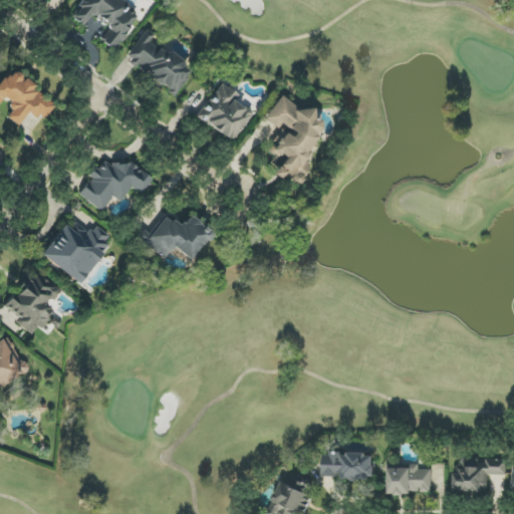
[(109,25),(100,42),(116,51),(138,12),(114,0),(80,0),(71,19),(83,25),(89,15),(109,25)]
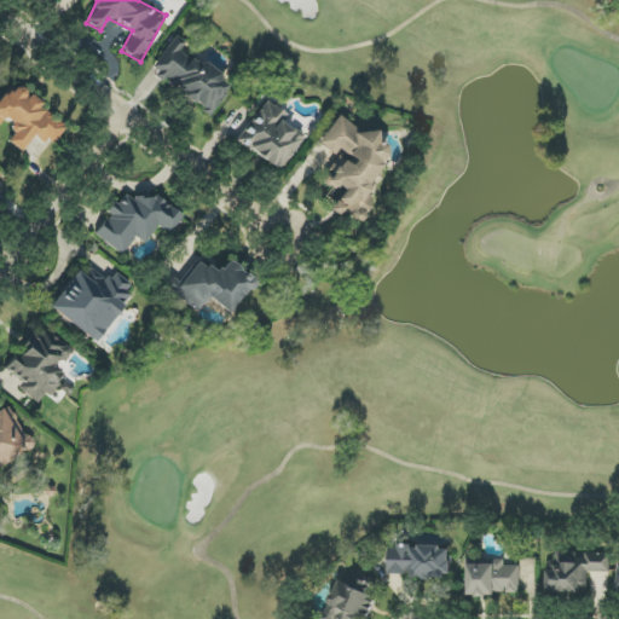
[(149,74),(210,115),(229,87),(218,80),(221,75),(202,63),(200,65),(179,52),(185,42),(174,35),(149,74)]
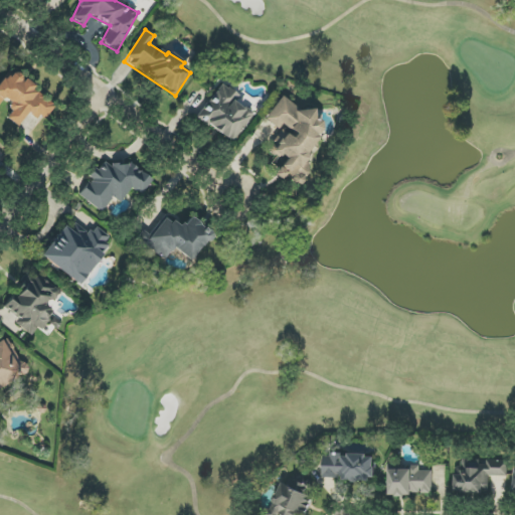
[(0,82),(0,104),(2,101),(13,110),(6,118),(17,127),(29,111),(43,122),(55,107),(32,89),(34,87),(11,68),(0,82)]
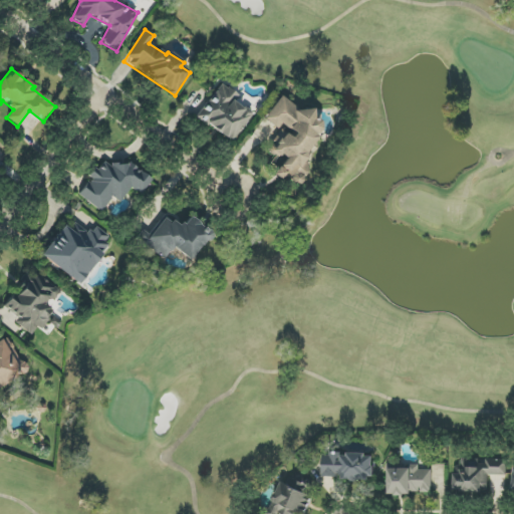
[(231,143),(252,114),(235,101),(239,96),(221,83),(196,116),(231,143)]
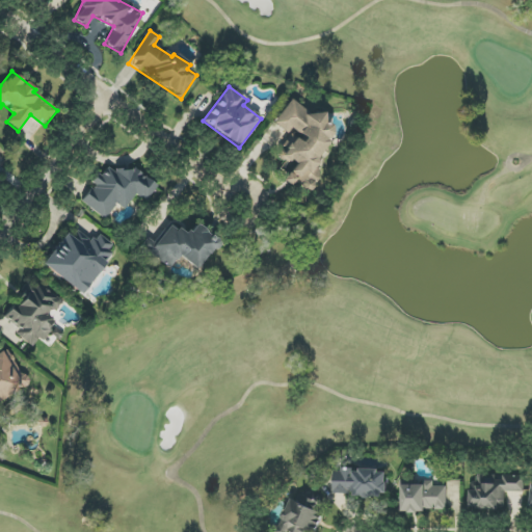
[(312,192),(324,160),(321,159),(334,127),(322,123),(325,116),(286,102),(276,127),(290,132),(290,130),(304,135),(302,140),(287,135),(278,158),(292,163),(285,183),(312,192)]
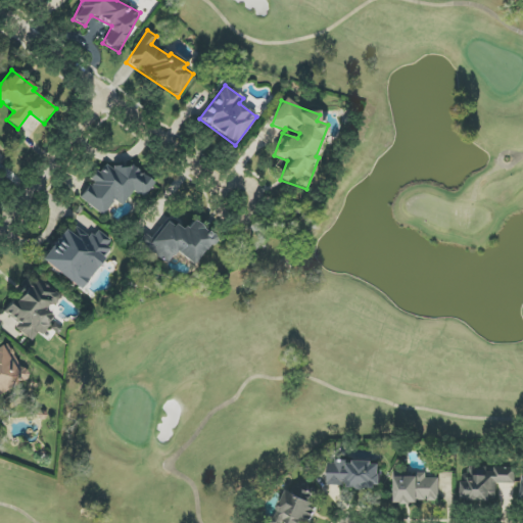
[(80,198),(103,216),(114,200),(122,206),(133,191),(143,198),(154,182),(131,165),(127,171),(116,163),(112,170),(105,164),(99,174),(95,171),(89,179),(92,181),(80,198)]
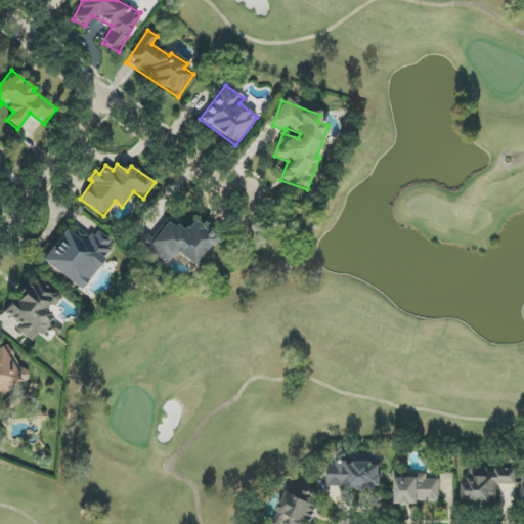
[(167,264),(175,253),(194,266),(215,237),(193,221),(185,232),(166,219),(151,239),(145,235),(139,245),(167,264)]
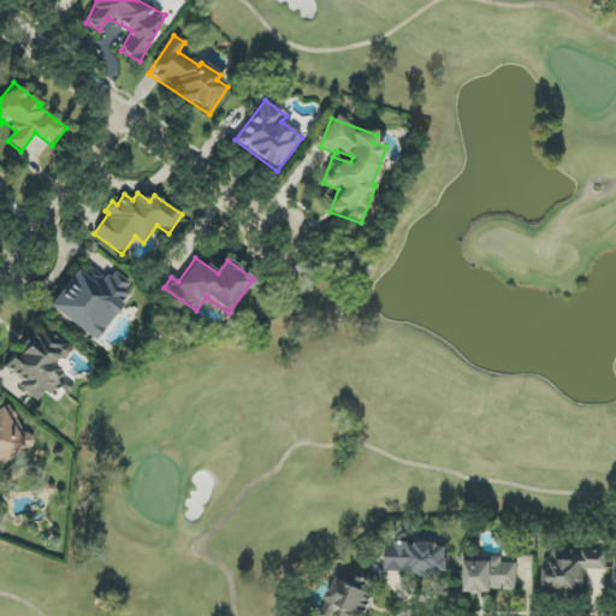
[(48,307),(95,342),(129,295),(125,291),(131,283),(113,270),(105,282),(95,274),(90,280),(76,270),(48,307)]
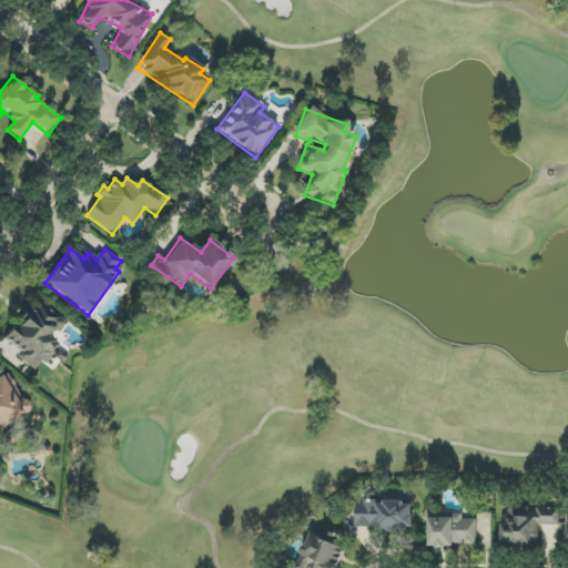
[(7,343),(20,351),(16,358),(40,372),(59,336),(58,336),(67,320),(30,300),(7,343)]
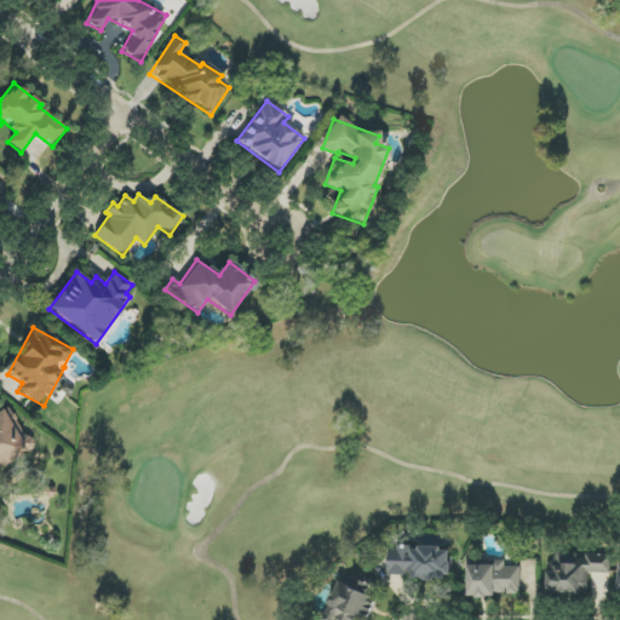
[(0,466),(32,454),(12,407),(0,411),(0,466)]
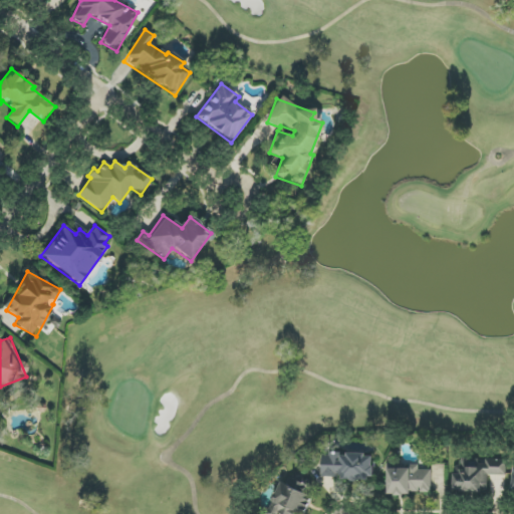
[(373,479),(374,454),(322,454),(322,479),(373,479)]
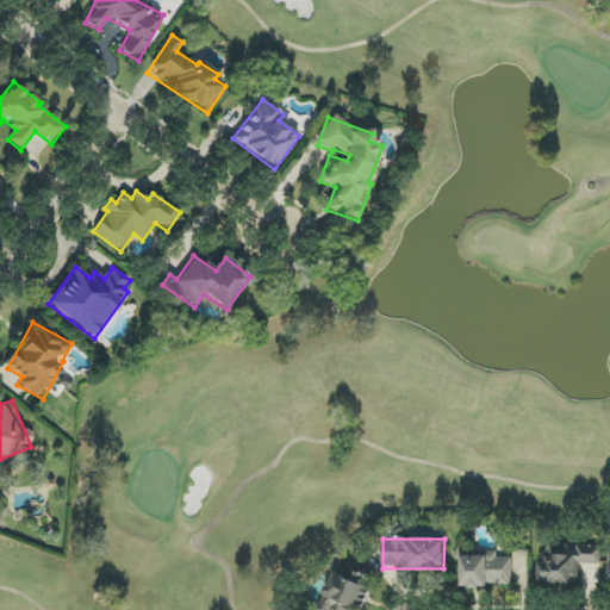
[(602,546),(576,545),(576,546),(547,545),(546,553),(540,553),(539,583),(579,584),(579,564),(602,565),(602,546)]
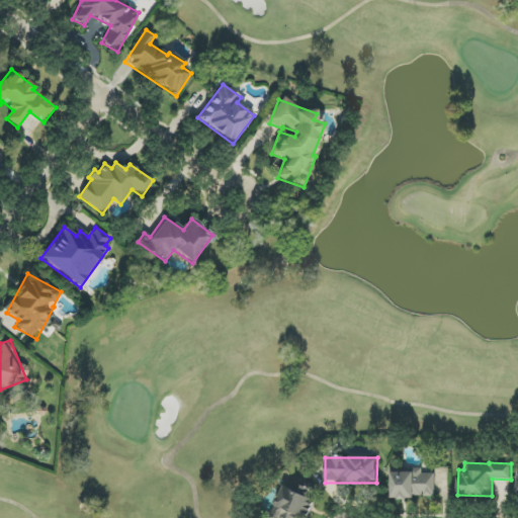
[(435,473),(423,473),(423,471),(391,471),(391,497),(435,498),(435,473)]
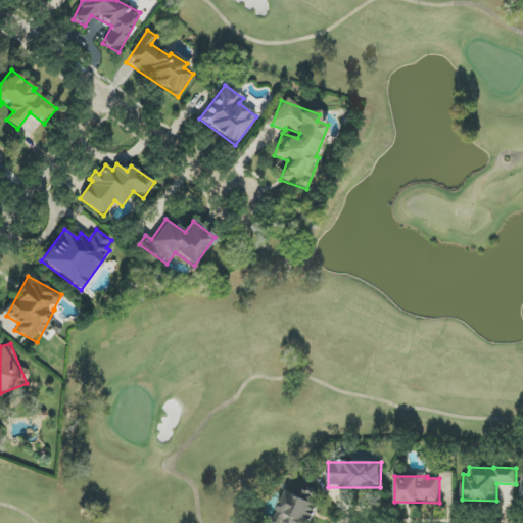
[(318,495),(287,484),(273,522),(301,522),(302,521),(308,522),(312,522),(319,505),(315,503),(318,495)]
